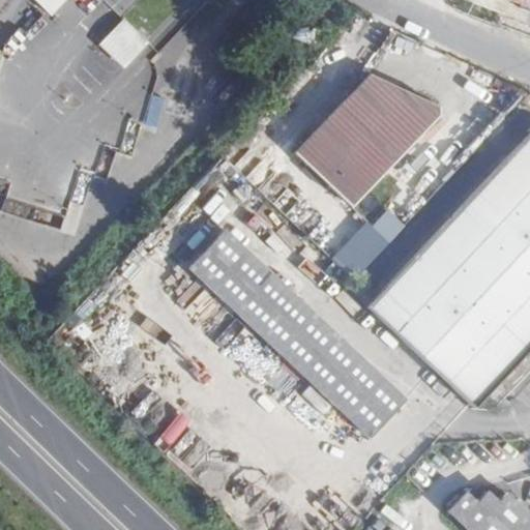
[(50,0),(43,7),(49,12),(61,0),(50,0)]
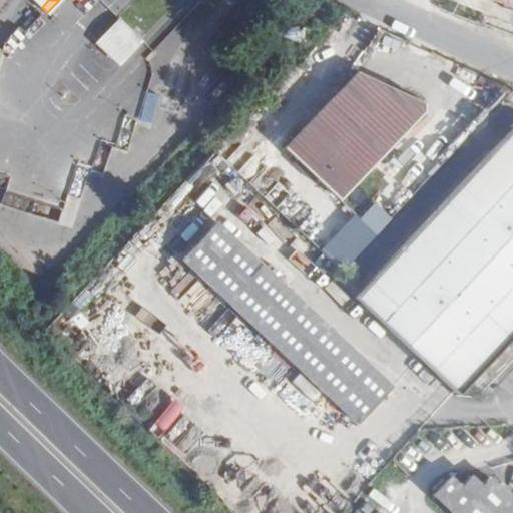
[(96,41),(116,63),(139,40),(118,19),(96,41)]
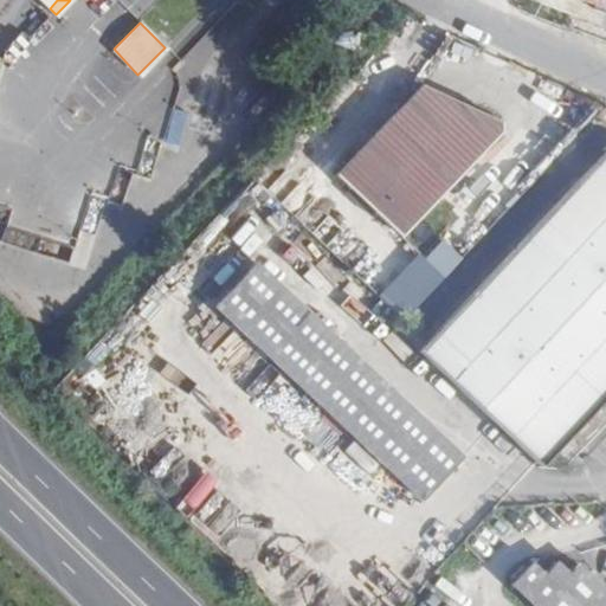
[(502,131),(501,120),(421,83),(336,174),(403,234),(502,131)]
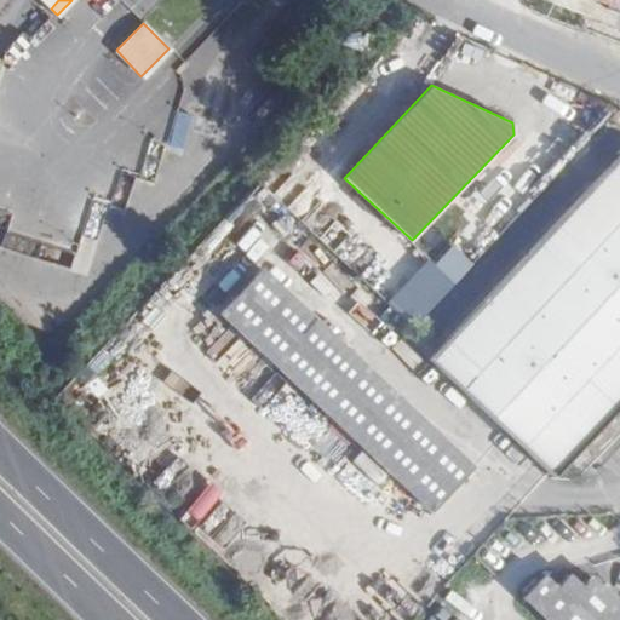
[(619,138),(430,343),(557,460),(619,391),(619,138)]
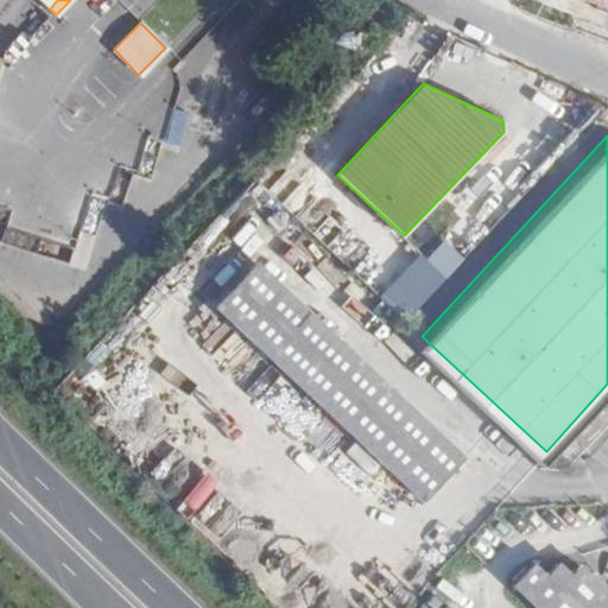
[(448,277),(466,258),(445,240),(428,259),(448,277)]
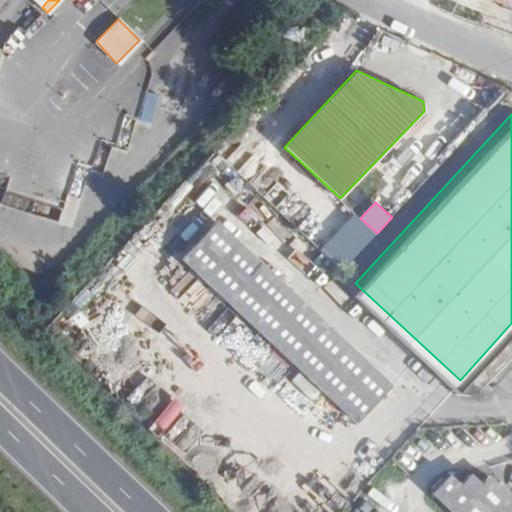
[(183,258),(358,421),(392,385),(217,221),(183,258)]
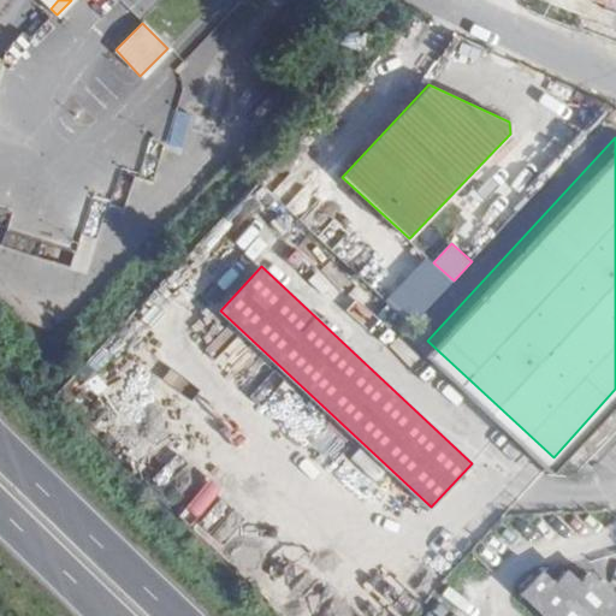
[(404,280),(391,301),(418,319),(432,300),(404,280)]
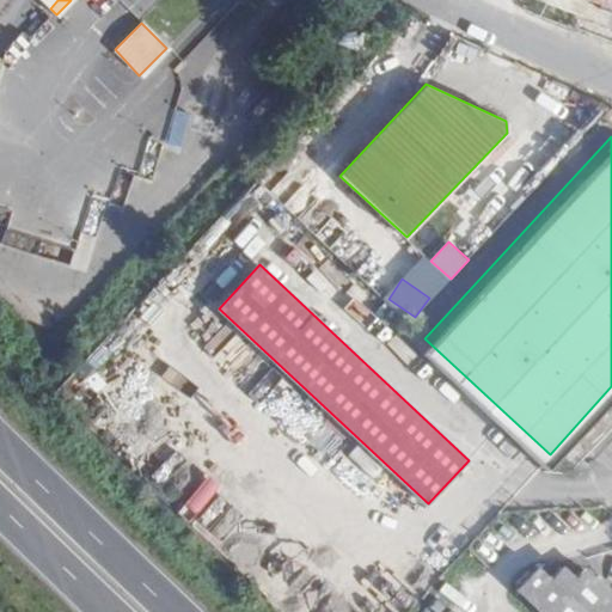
[(467,592),(483,560),(467,551),(451,585),(467,592)]
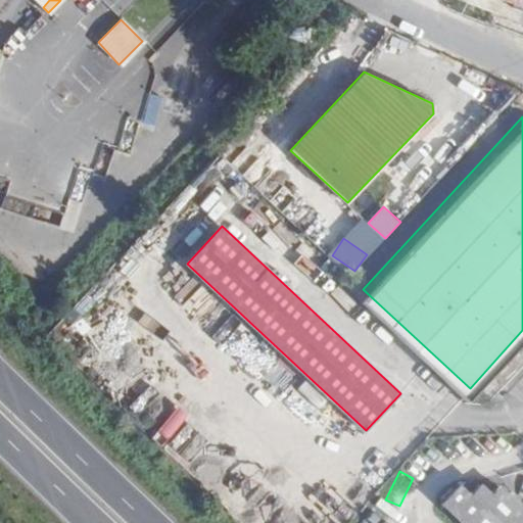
[(442,502),(465,522),(522,522),(522,508),(498,485),(491,493),(479,483),(469,494),(459,484),(442,502)]
